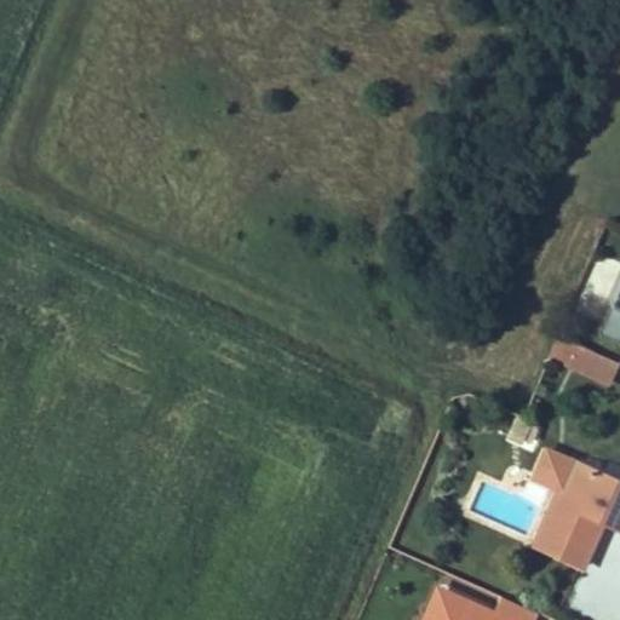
[(619,285),(598,334),(619,343),(619,285)]
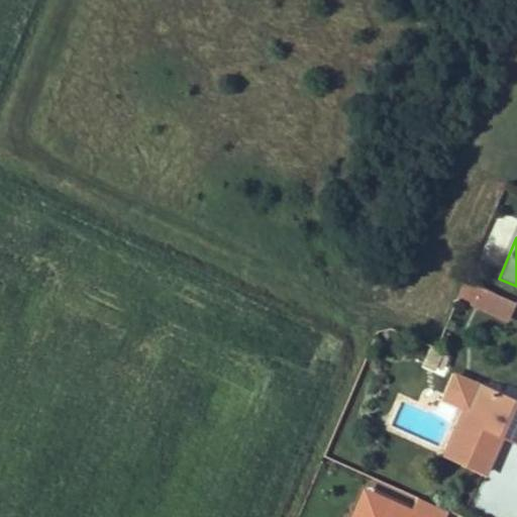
[(495,292),(464,279),(456,299),(487,312),(495,292)]
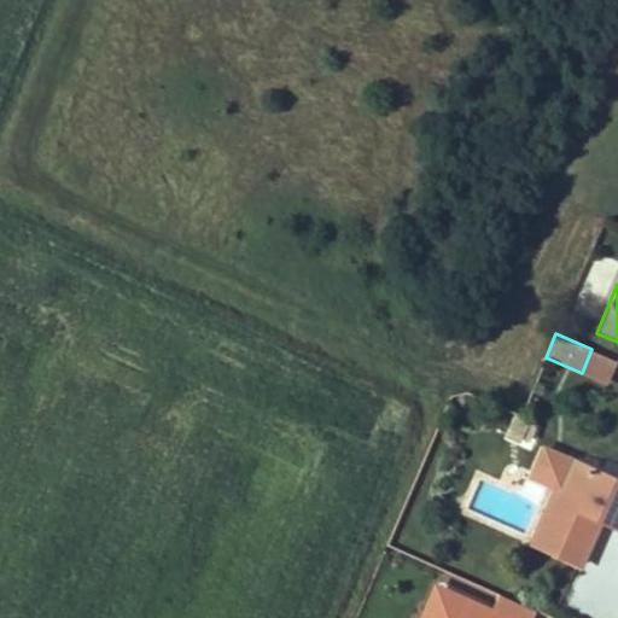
[(531,420),(516,413),(506,436),(522,443),(531,420)]
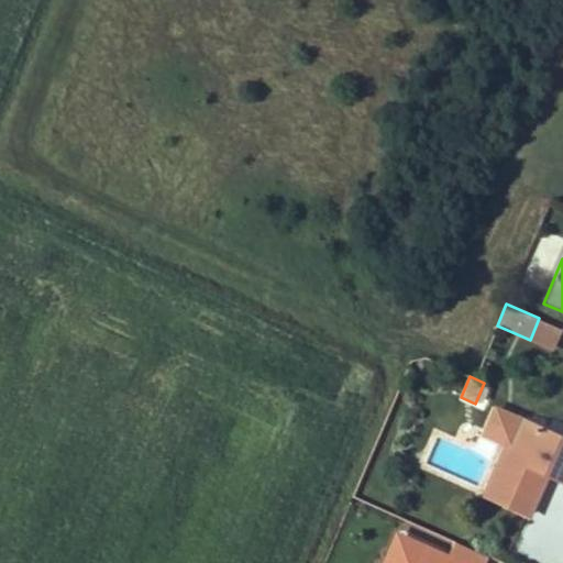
[(562,435),(496,406),(484,434),(506,444),(484,495),(531,516),(550,475),(556,460),(562,463),(562,435)]
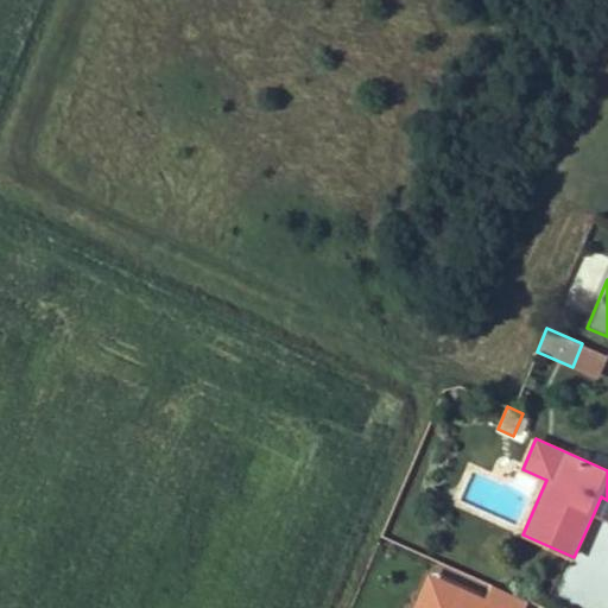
[(607,500),(601,496),(594,513),(607,519),(607,500)]
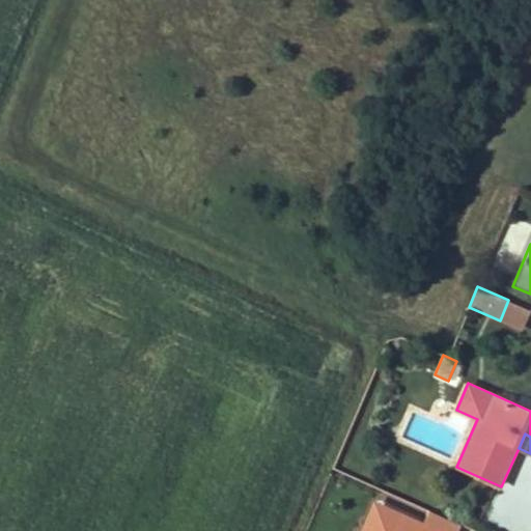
[(381,530),(391,509),(379,504),(366,530),(381,530)]
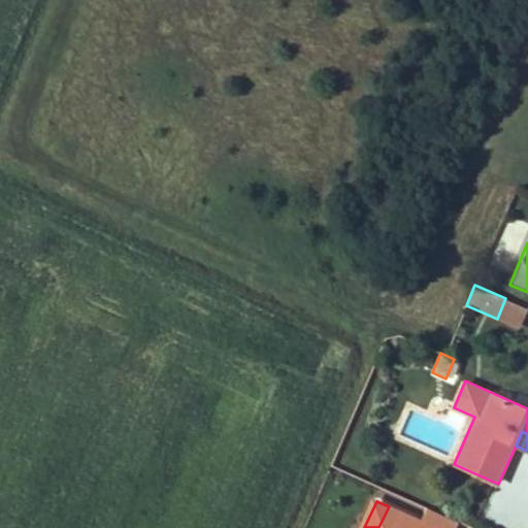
[(457,527),(460,522),(432,509),(426,523),(389,506),(378,527),(457,527)]
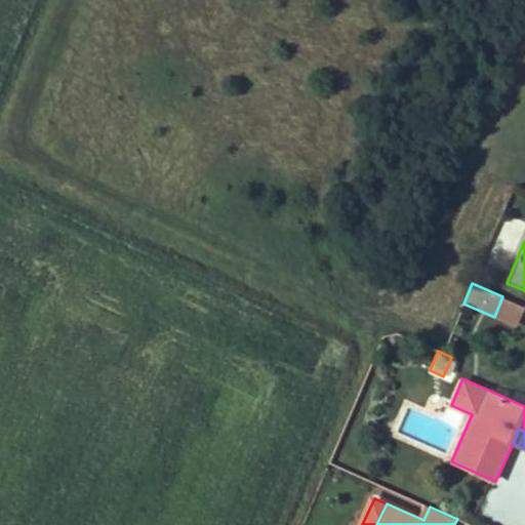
All buildings are outlined.
